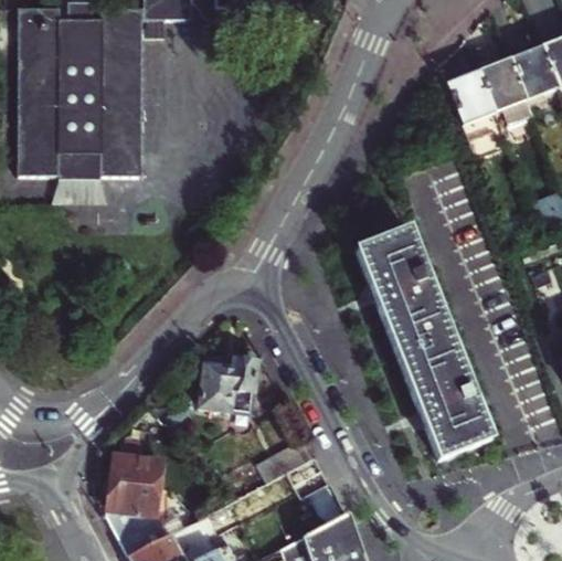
[(99,176),(140,176),(141,20),(189,21),(188,0),(214,0),(214,7),(243,7),(242,0),(140,0),(141,9),(99,9),(99,19),(92,19),(92,1),(66,1),(66,19),(59,19),(59,9),(18,9),(17,176),(57,176),(57,178),(99,178),(99,176)]
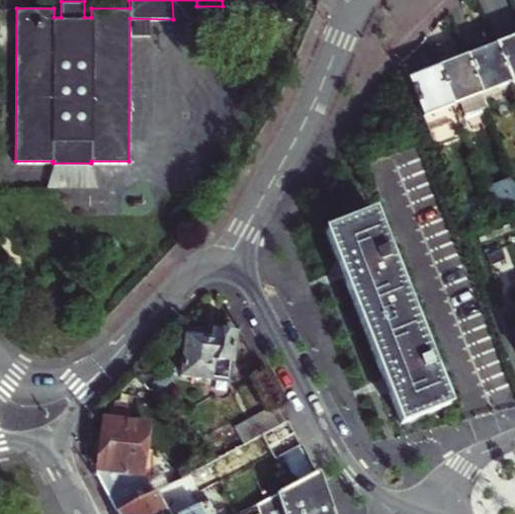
[(514,34),(505,39),(514,64),(514,34)]
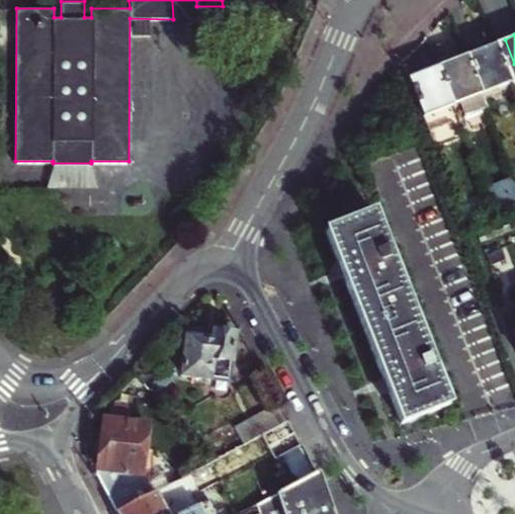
[(489,46),(476,51),(492,91),(514,81),(514,64),(505,39),(489,46)]
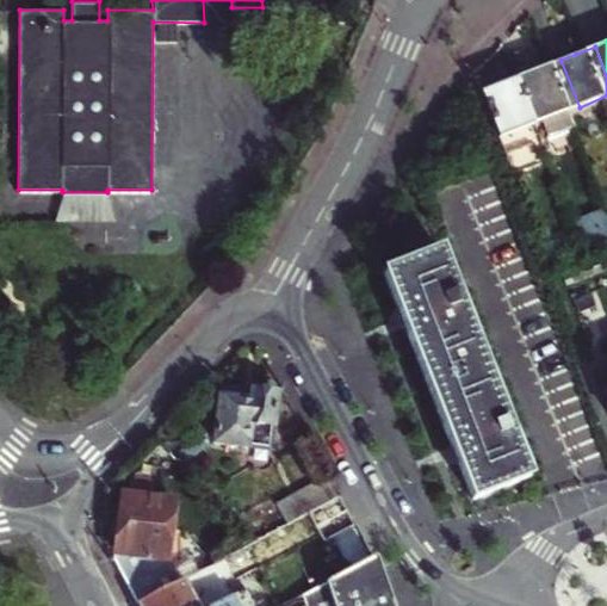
[(546,65),(527,72),(551,131),(584,118),(580,107),(561,60),(546,65)]
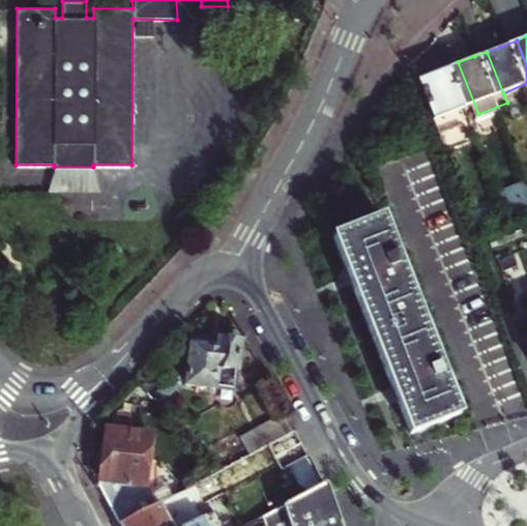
[(427,74),(447,125),(478,114),(458,62),(441,68),(427,74)]
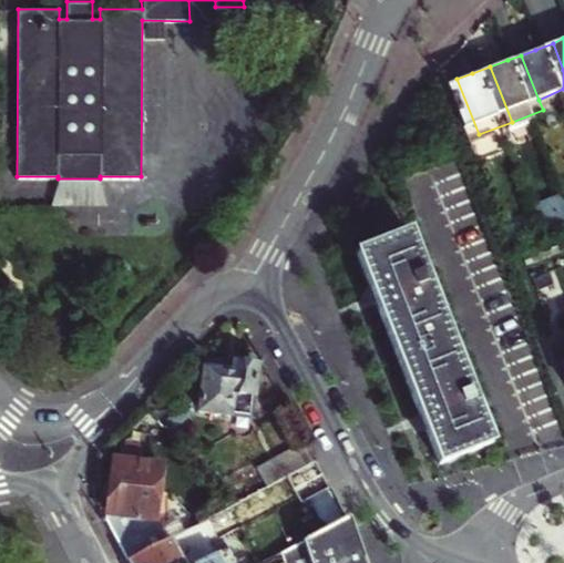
[(100,178),(58,178),(50,205),(108,205),(100,178)]
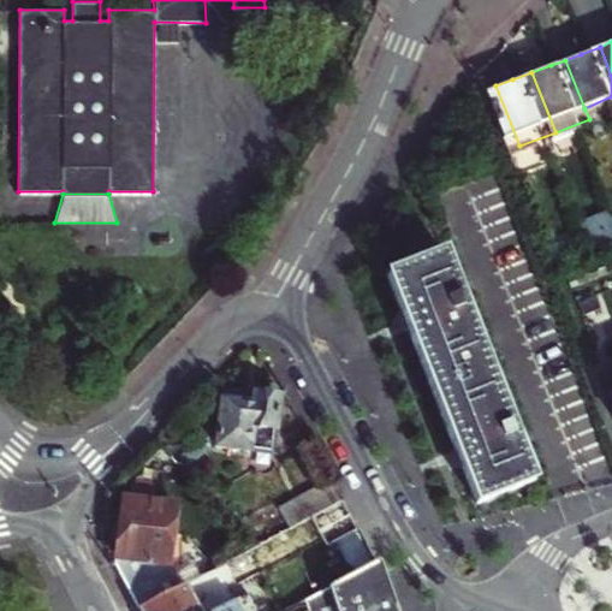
[(528,457),(526,450),(521,437),(503,393),(499,381),(485,344),(480,333),(465,295),(463,290),(455,268),(447,250),(392,272),(408,313),(410,320),(416,333),(459,446),(463,455),(465,462),(480,498),(535,476),(528,457)]
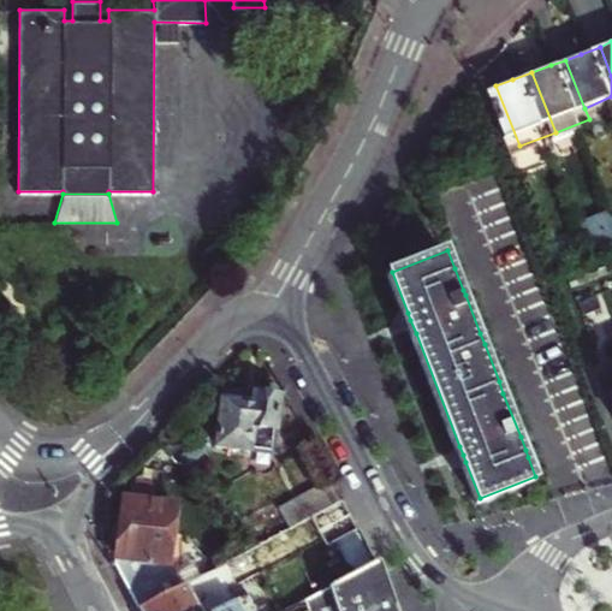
[(256,391),(256,384),(251,383),(245,383),(245,390),(224,387),(217,439),(250,444),(272,446),(275,420),(279,395),(256,391)]
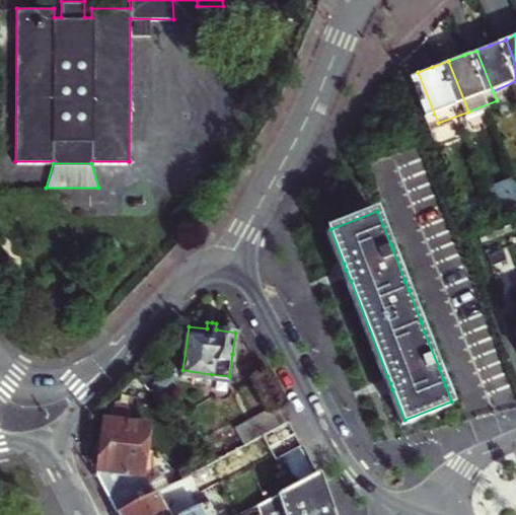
[(283,399),(236,425),(245,442),(292,417),(283,399)]
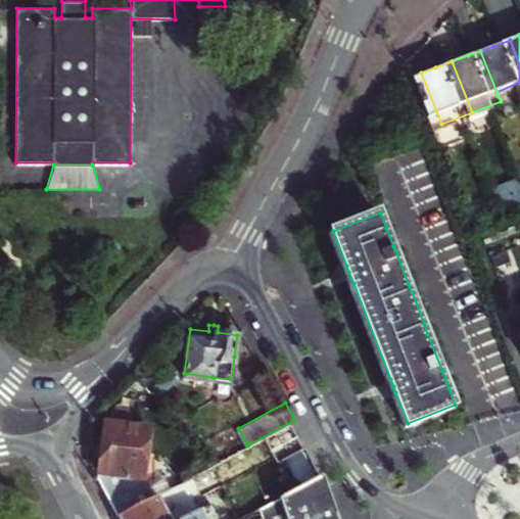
[(149,425),(110,420),(107,444),(103,474),(122,512),(160,490),(185,478),(178,464),(145,479),(143,474),(144,458),(149,460),(151,444),(146,443),(149,425)]
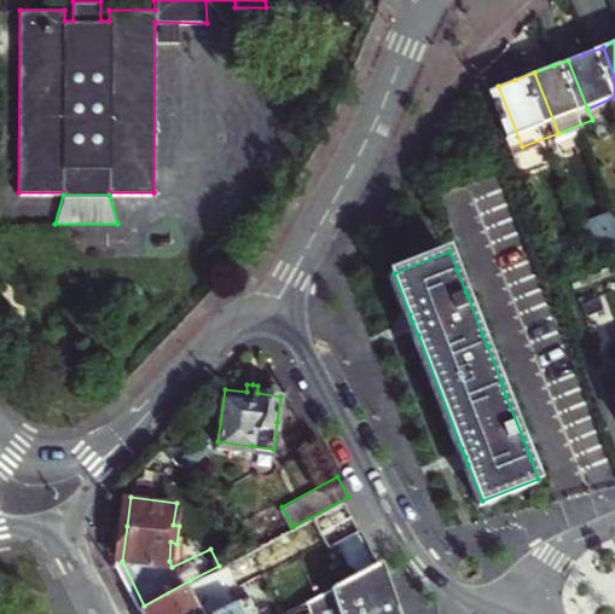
[(376,548),(365,552),(371,565),(382,560),(381,556),(376,548)]
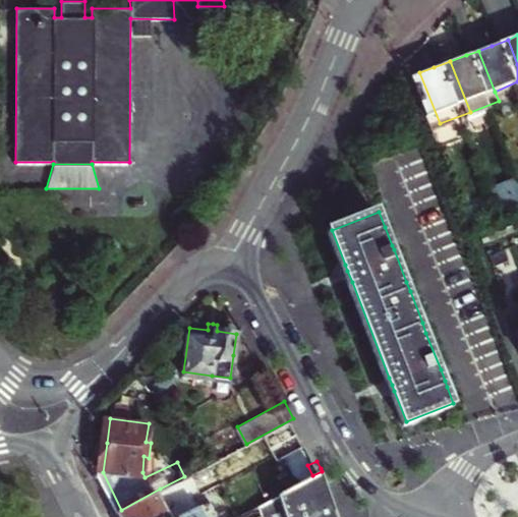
[(337,516),(333,504),(322,471),(312,475),(282,492),(269,500),(263,503),(267,516),(337,516)]
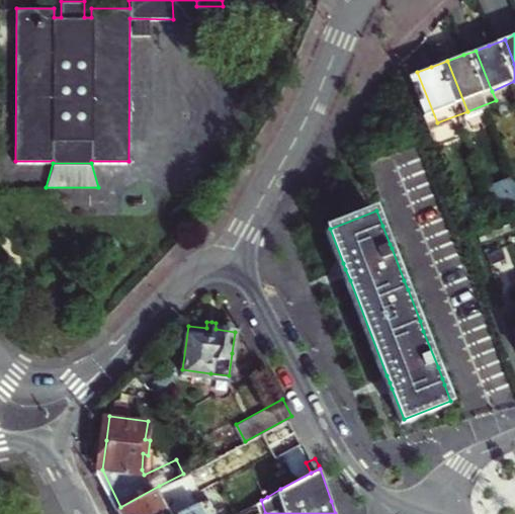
[(123,513),(173,513),(159,486),(120,507),(123,513)]
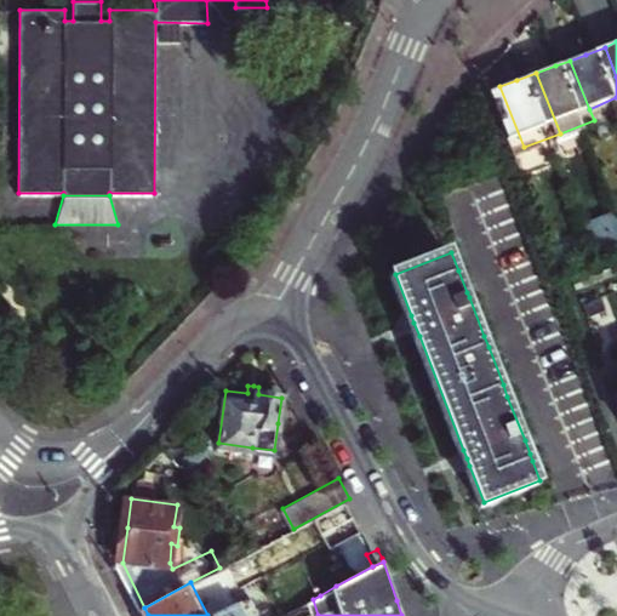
[(246,615),(239,600),(210,615),(246,615)]
